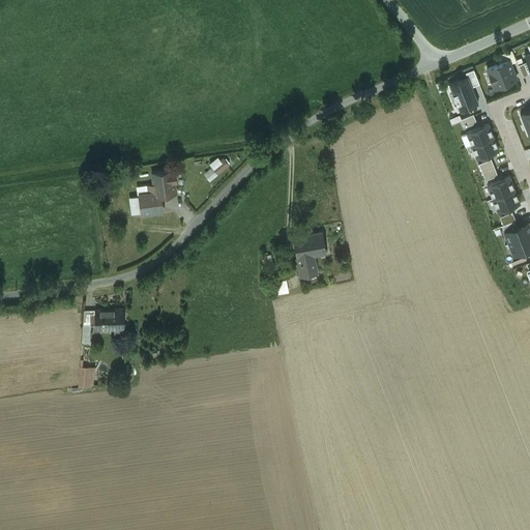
[(486,67),(494,88),(518,79),(509,58),(486,67)]
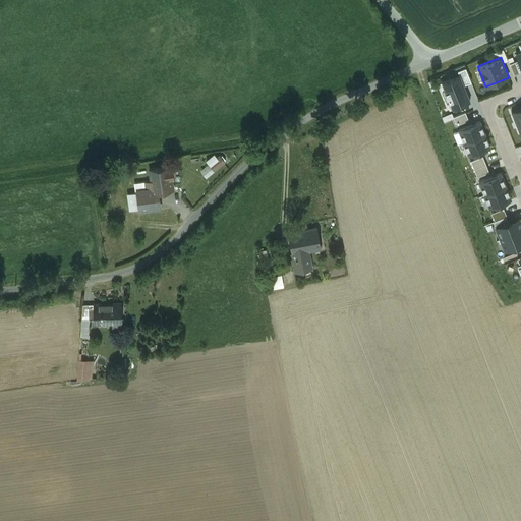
[(442,82),(453,108),(460,105),(461,107),(470,103),(459,75),(442,82)]
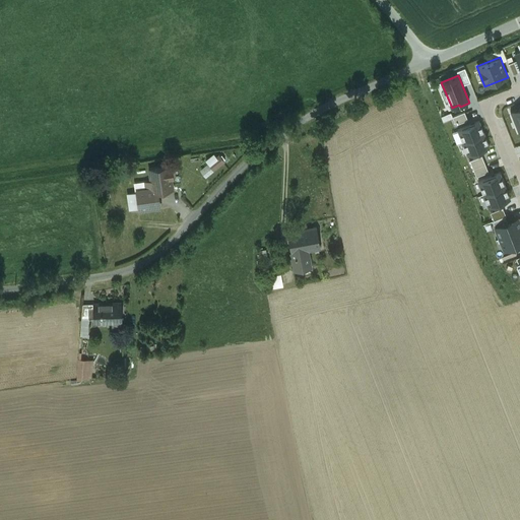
[(519,106),(511,110),(519,131),(519,130),(519,106)]
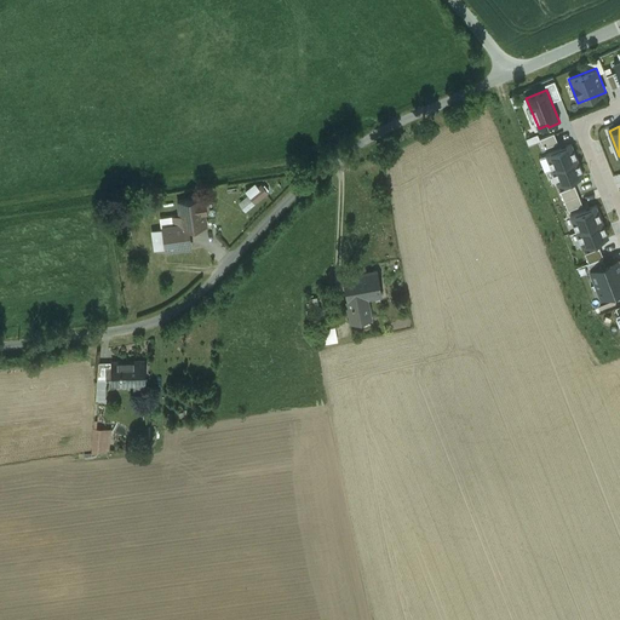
[(554,133),(540,139),(544,148),(557,142),(554,133)]
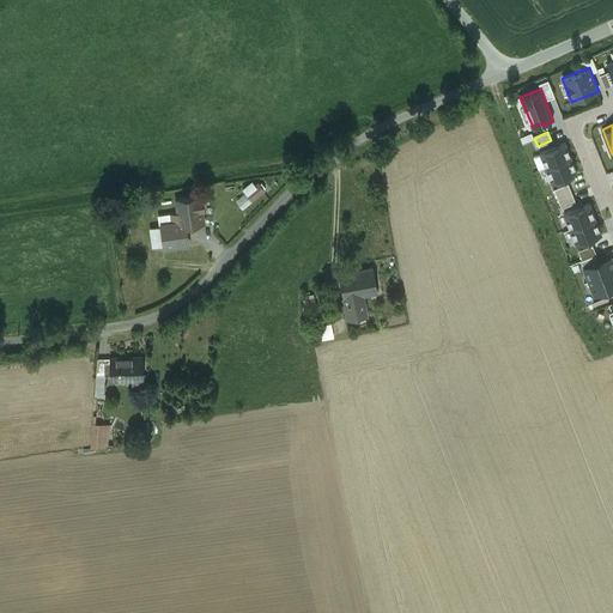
[(539,152),(546,168),(571,158),(564,141),(539,152)]
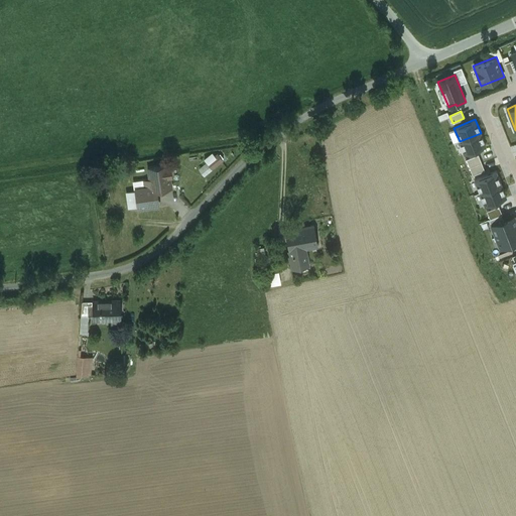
[(486,145),(481,133),(460,141),(465,154),(486,145)]
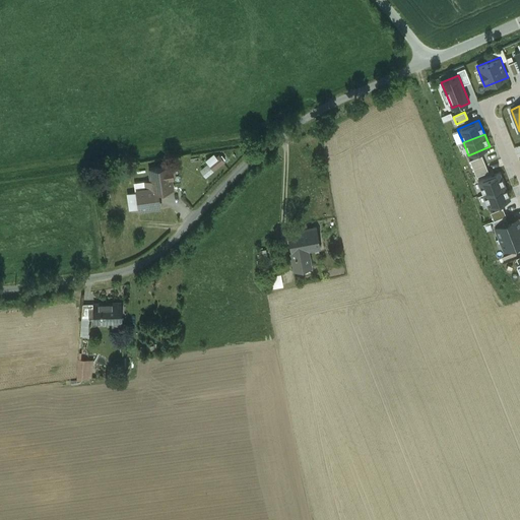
[(209,164),(201,170),(206,176),(222,164),(215,153),(207,159),(209,164)]
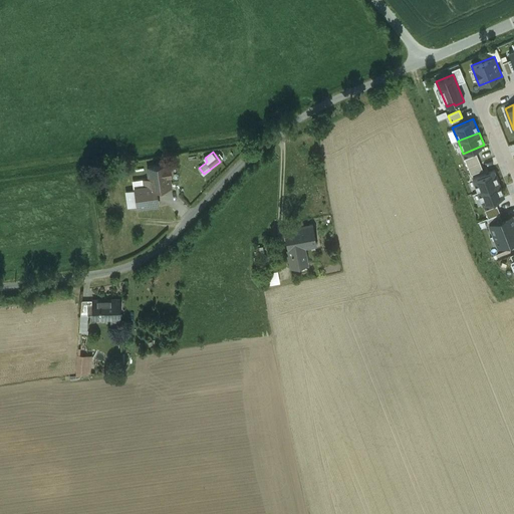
[(476,154),(465,159),(468,166),(479,161),(476,154)]
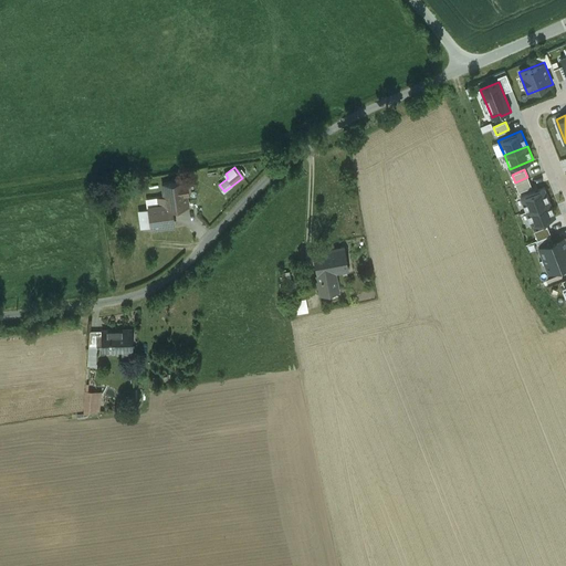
[(545,182),(545,171),(532,173),(532,184),(545,182)]
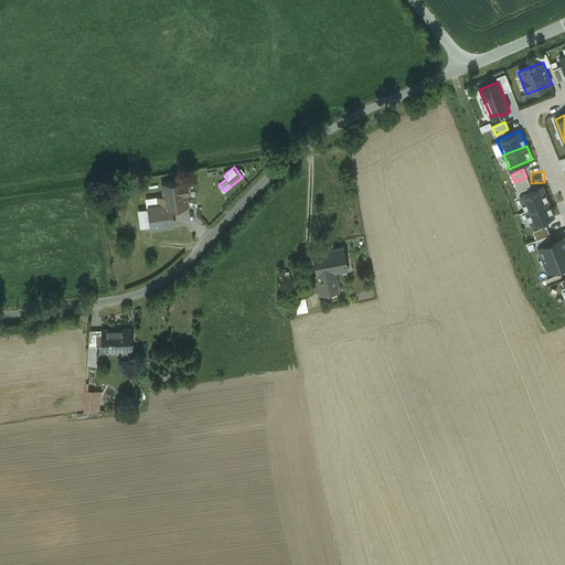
[(526,177),(514,182),(518,190),(530,185),(526,177)]
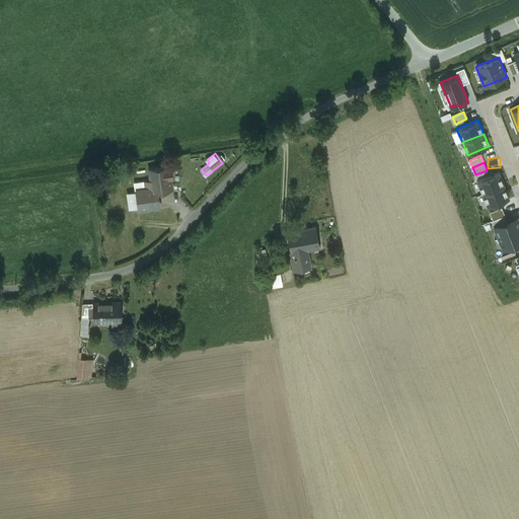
[(168,166),(149,169),(151,181),(145,182),(147,191),(153,190),(153,191),(156,191),(171,189),(170,177),(171,174),(171,169),(168,168),(168,166)]
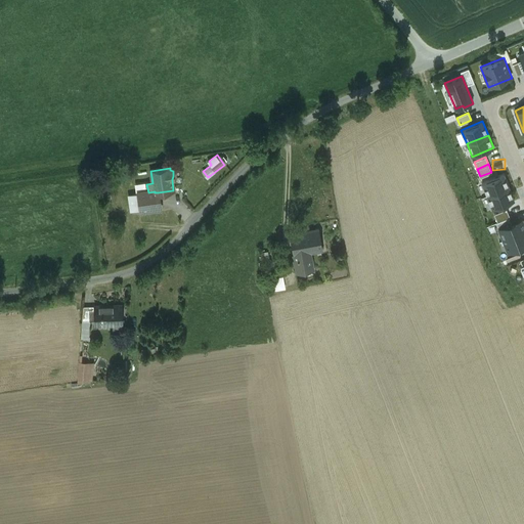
[(505,174),(481,183),(487,195),(510,187),(505,174)]
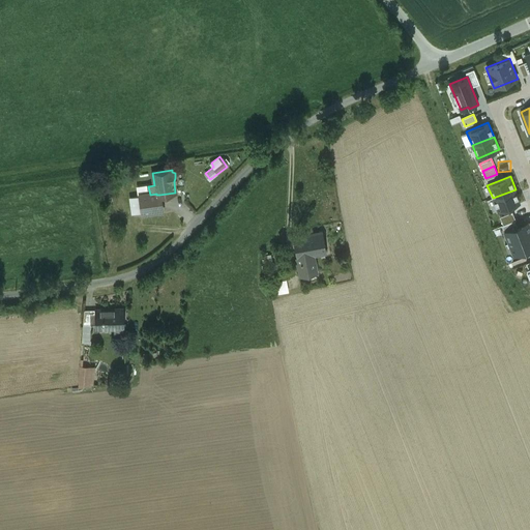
[(516,189),(493,198),(498,211),(521,203),(516,189)]
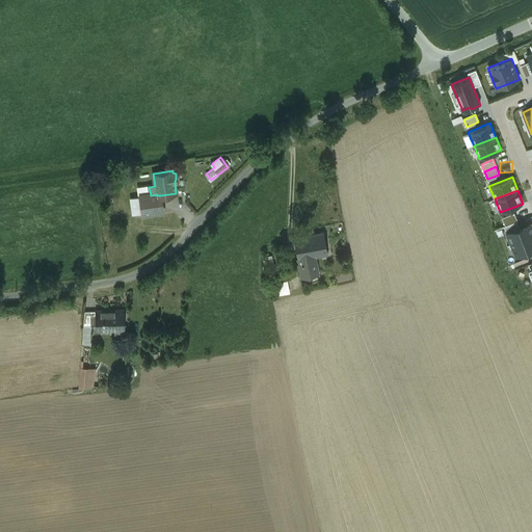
[(163,211),(160,195),(157,195),(157,194),(151,195),(140,196),(142,214),(163,211)]
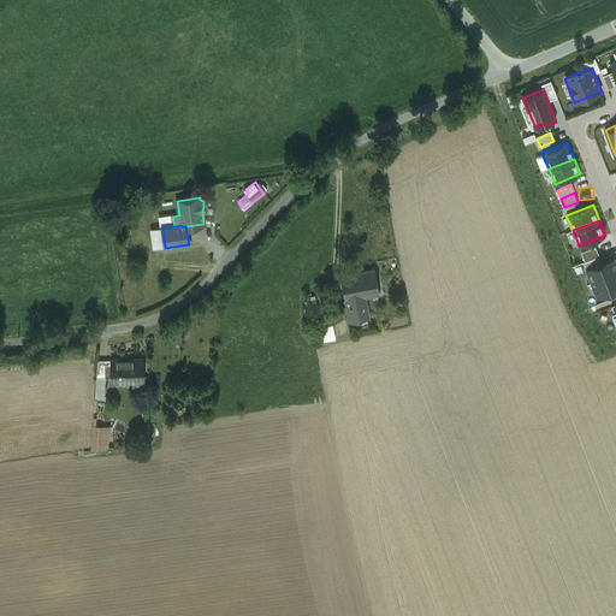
[(594,247),(581,252),(585,261),(598,255),(594,247)]
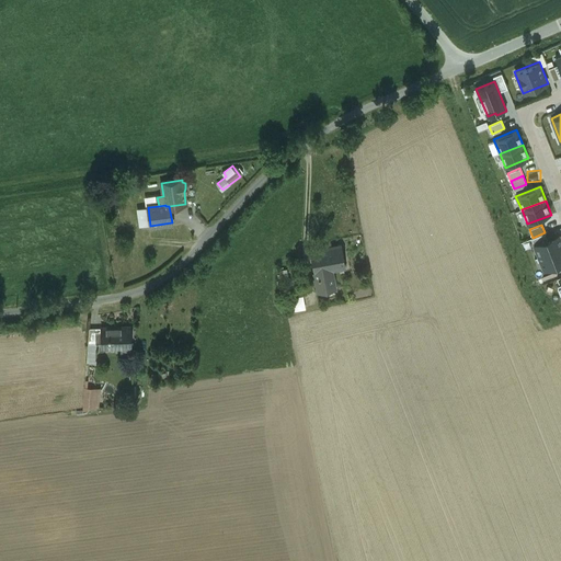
[(545,233),(531,238),(534,243),(547,238),(545,233)]
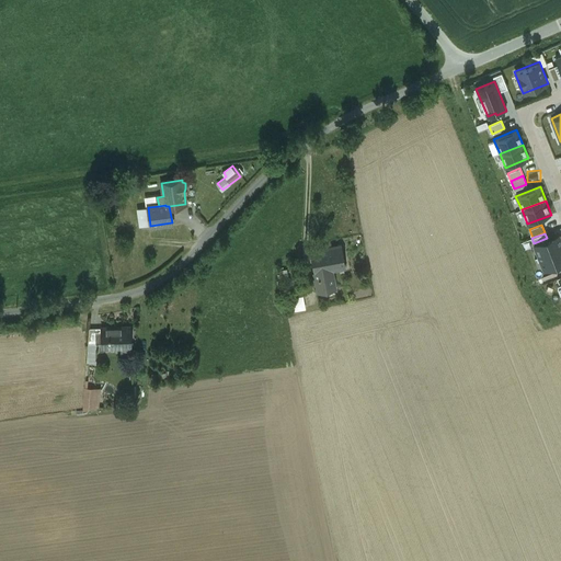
[(560,237),(560,233),(533,244),(538,258),(560,248),(560,237)]
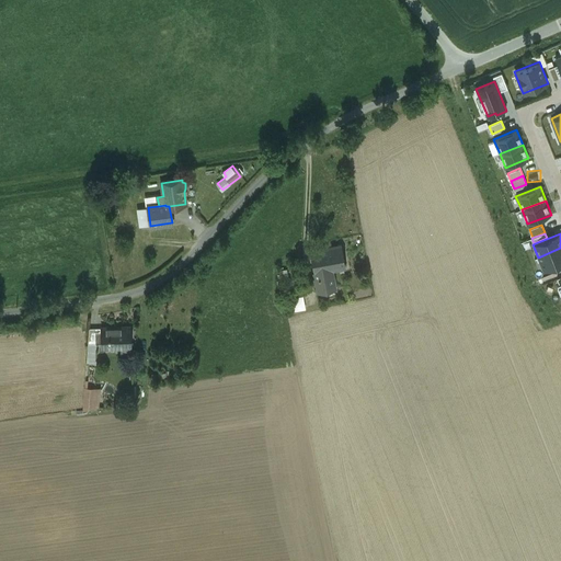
[(341,244),(310,250),(315,273),(329,271),(345,267),(341,244)]
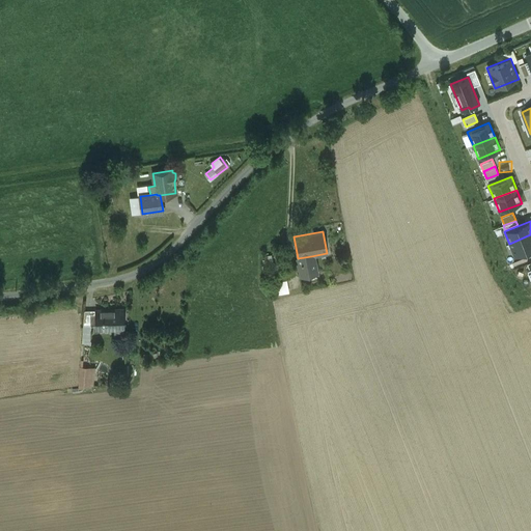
[(530,234),(509,244),(514,256),(530,249),(530,234)]
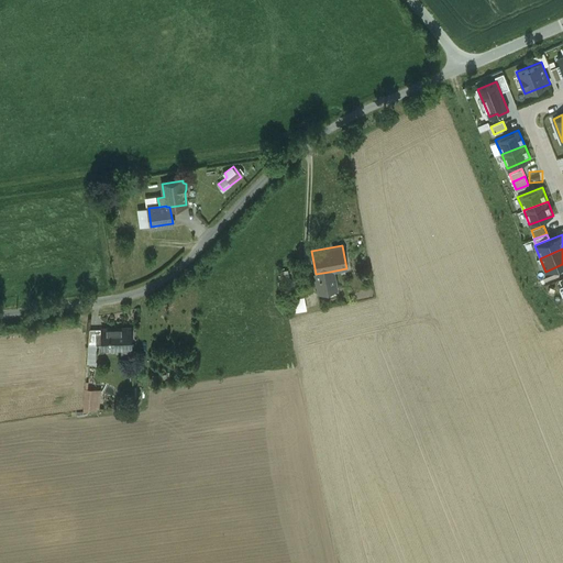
[(333,289),(330,272),(316,274),(318,291),(333,289)]
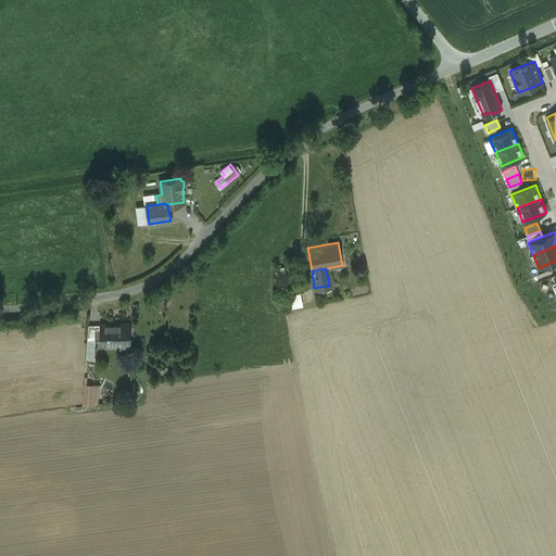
[(294,306),(304,305),(302,292),(292,294),(294,306)]
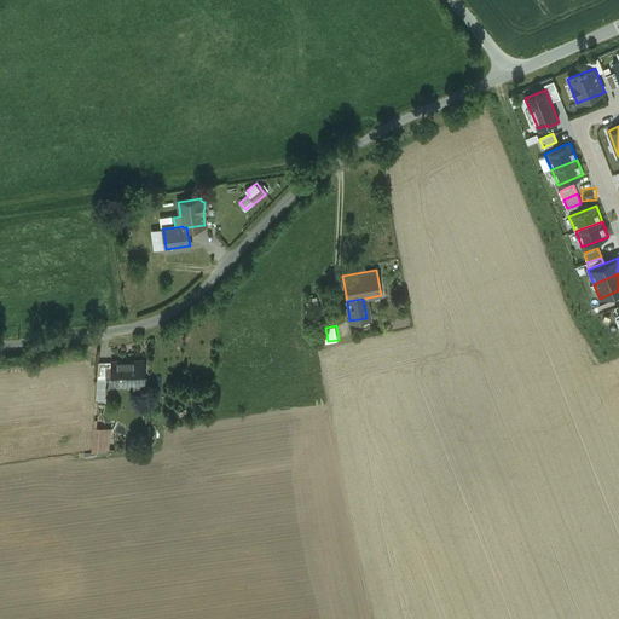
[(144,360),(111,362),(113,385),(133,383),(133,393),(144,393),(144,360)]
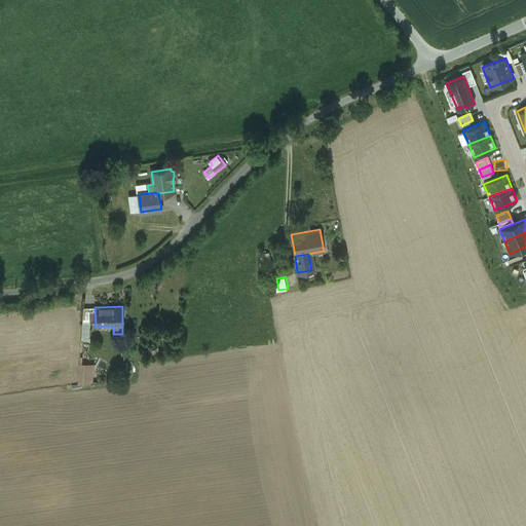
[(90,322),(82,322),(81,340),(89,341),(90,322)]
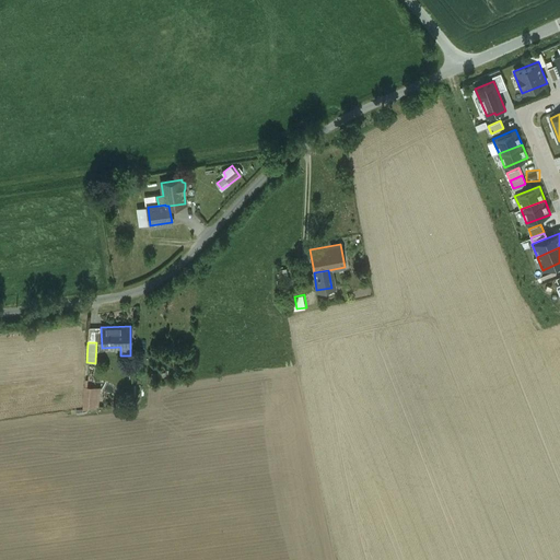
[(85,386),(84,407),(101,408),(102,387),(85,386)]
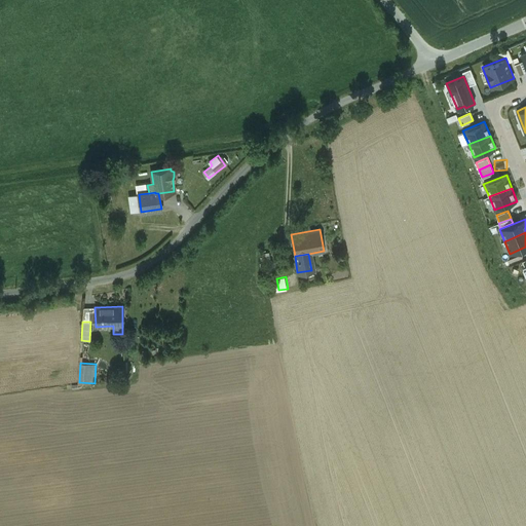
All buildings are outlined.
